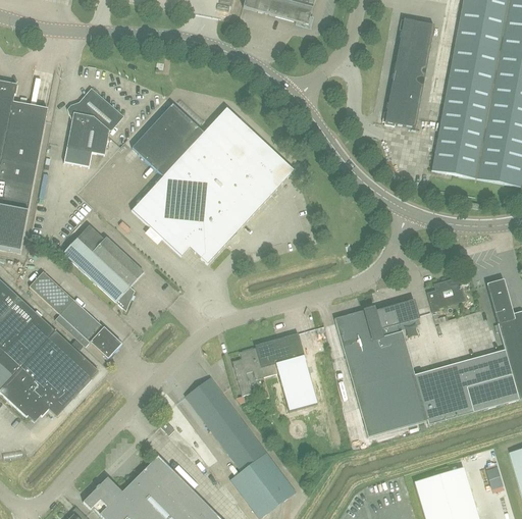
[(245,0),(244,5),(308,22),(313,0),(245,0)]
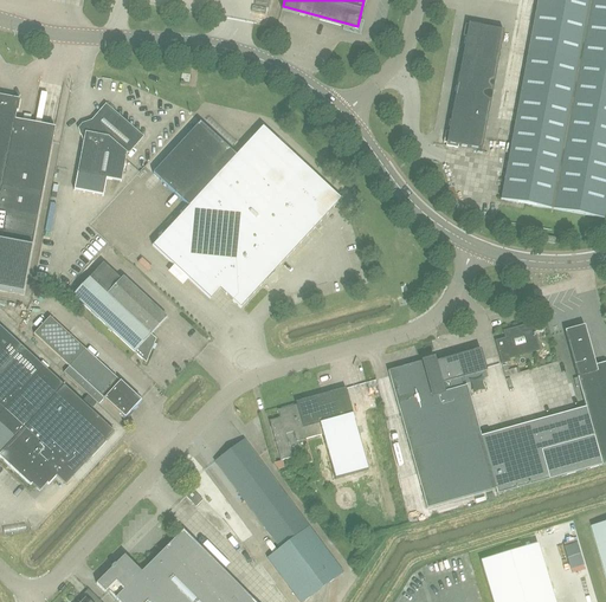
[(604,215),(605,202),(605,0),(536,0),(502,196),(604,215)]
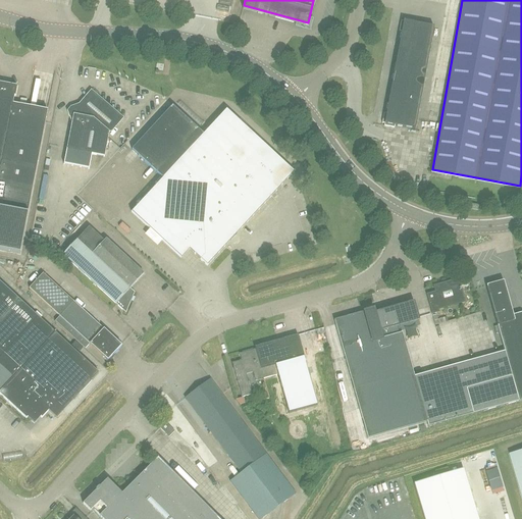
[(414,17),(404,16),(404,18),(401,17),(400,28),(402,29),(386,110),(384,110),(382,120),(384,120),(384,122),(395,124),(395,122),(415,126),(433,23),(414,19),(414,17)]
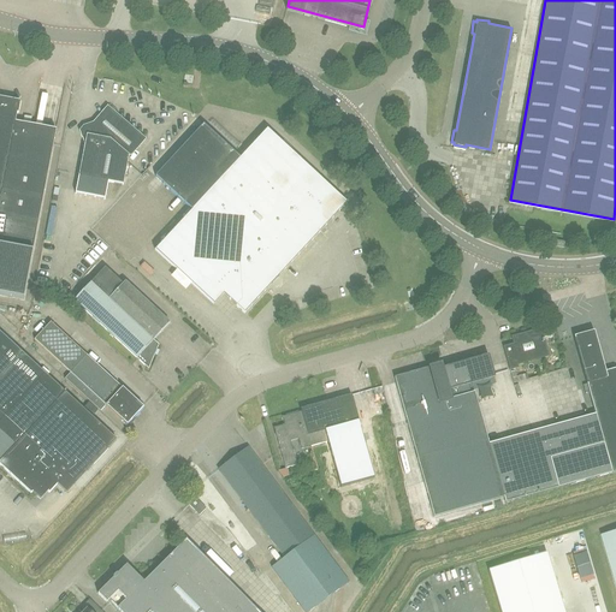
[(0,94),(0,291),(24,296),(57,128),(16,119),(17,111),(18,111),(21,99),(0,94)]
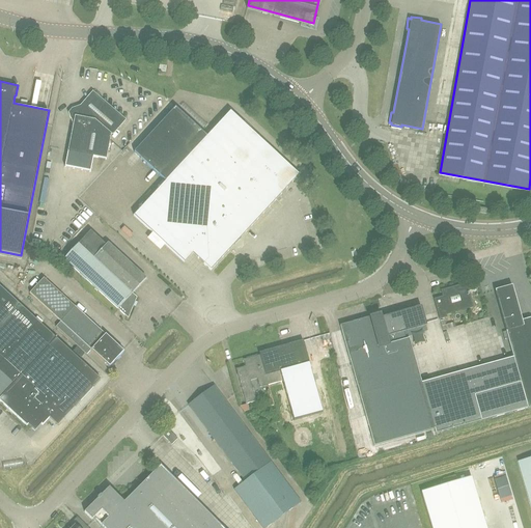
[(112,130),(122,117),(92,91),(77,109),(72,108),(70,111),(73,121),(65,164),(91,169),(93,154),(107,157),(111,132),(113,130),(112,130)]
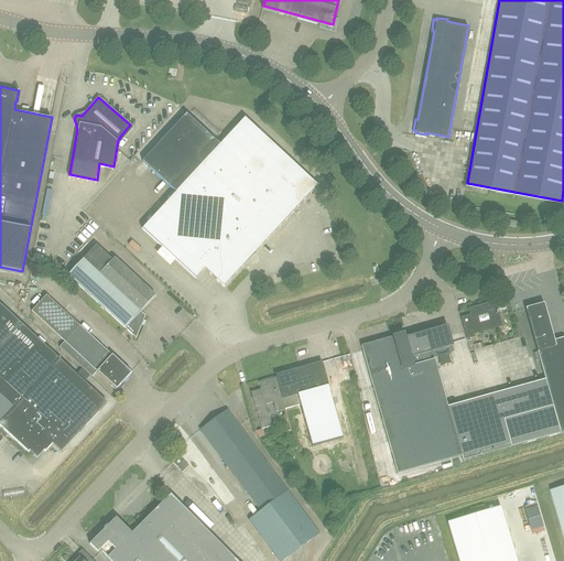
[(245,115),(219,142),(186,111),(143,159),(175,189),(141,226),(195,276),(205,266),(219,279),(224,274),(228,279),(317,183),(245,115)]
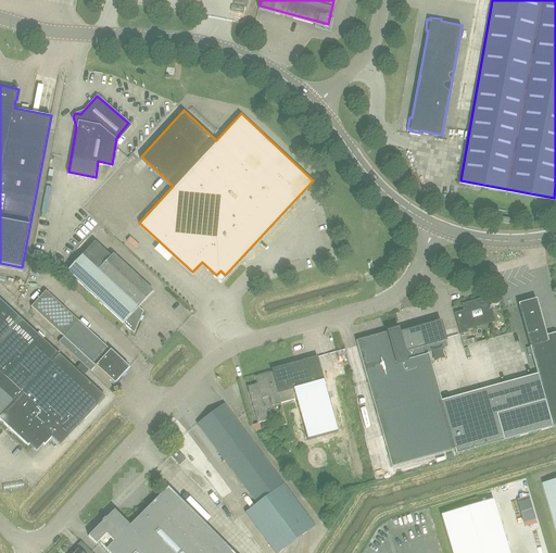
[(39,230),(36,244),(46,247),(48,233),(39,230)]
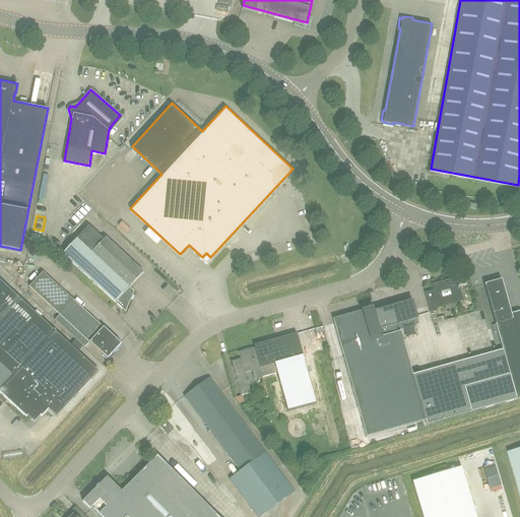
[(142,270),(106,236),(105,235),(103,238),(87,223),(76,236),(62,251),(124,308),(124,307),(132,287),(129,284),(142,270)]
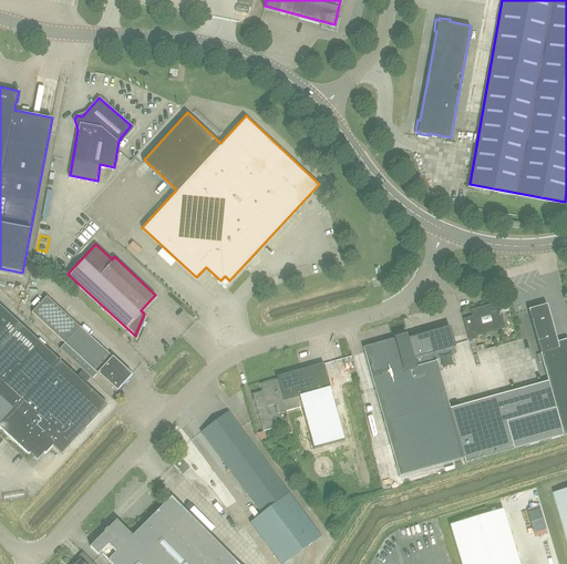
[(225,285),(229,280),(225,276),(220,280),(225,285)]
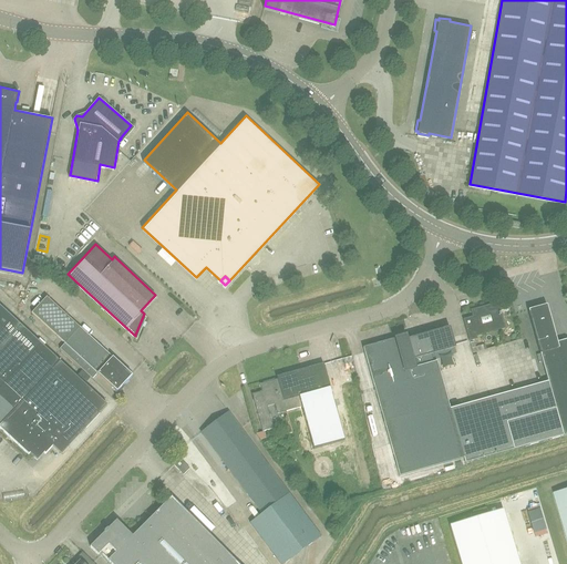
[(82,367),(91,375),(92,376),(98,370),(116,388),(132,372),(47,294),(31,310),(64,340),(60,346),(82,367)]
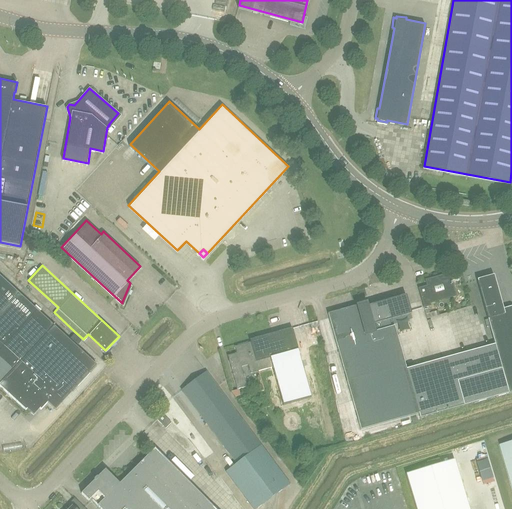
[(424,304),(431,302),(430,299),(455,292),(450,271),(427,277),(428,282),(419,285),(424,304)]
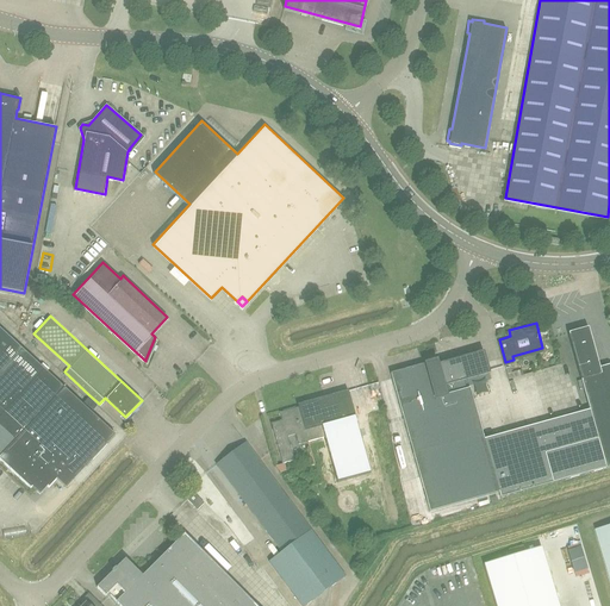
[(609,462),(609,367),(602,369),(589,324),(583,325),(580,323),(576,324),(574,328),(568,329),(590,406),(605,464),(609,462)]
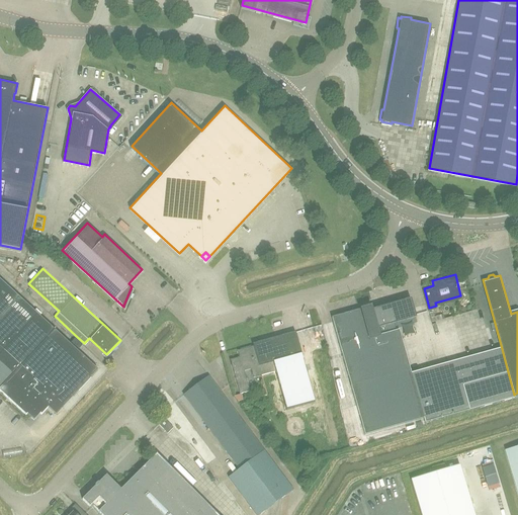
[(77,348),(83,342),(75,335),(70,341),(0,276),(0,387),(26,411),(27,410),(34,417),(40,410),(41,411),(48,404),(57,412),(98,367),(77,348)]
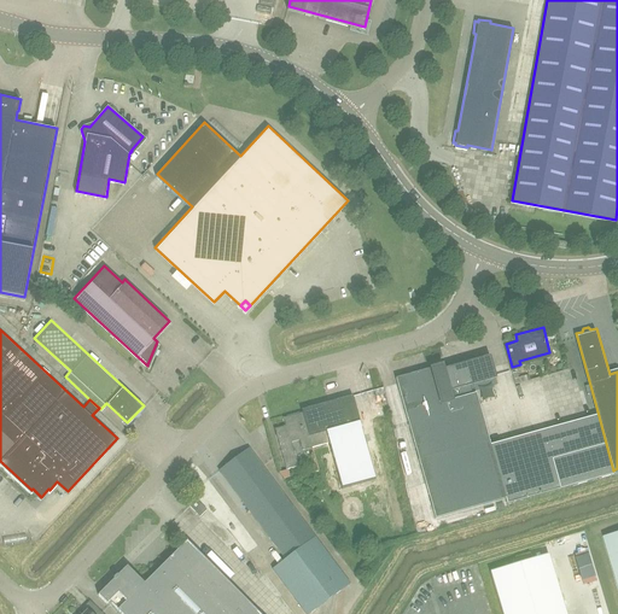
[(443,366),(443,363),(432,367),(432,364),(396,375),(436,514),(506,495),(476,390),(473,391),(471,381),(496,374),(490,352),(443,366)]
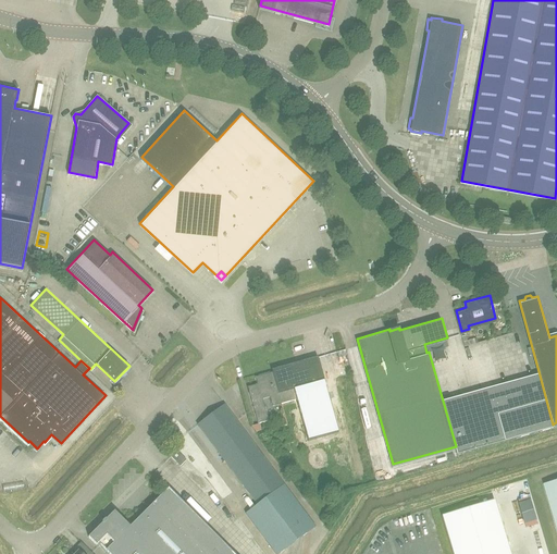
[(318,354),(287,362),(294,385),(324,377),(318,354)]
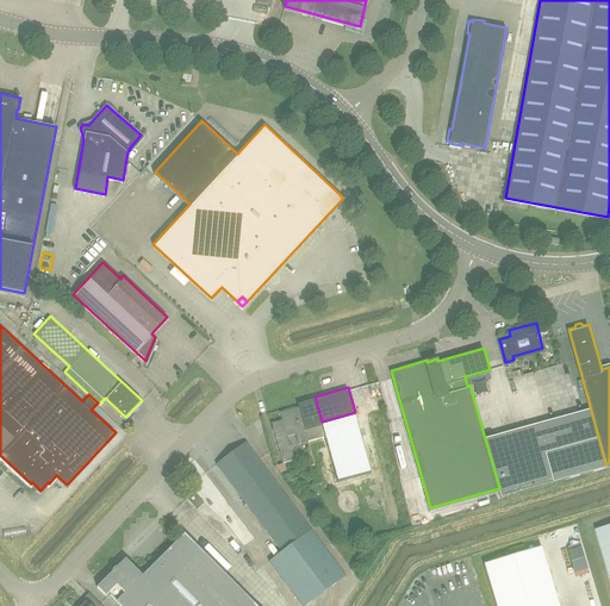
[(325,433),(322,422),(315,397),(299,401),(299,404),(280,408),(282,417),(274,418),(277,424),(273,425),(282,460),(294,456),(287,432),(296,431),(298,441),(325,433)]
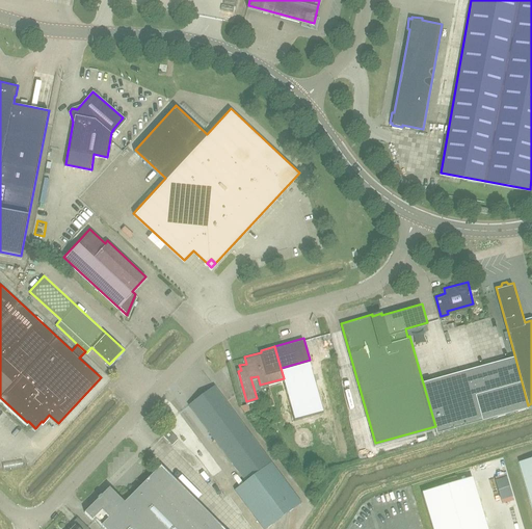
[(514,354),(423,380),(435,426),(436,430),(528,405),(514,354)]
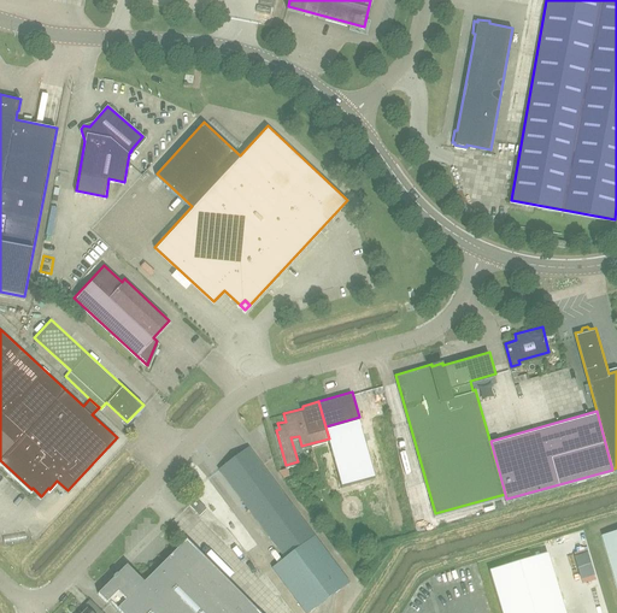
[(219,467),(285,555),(272,564),(307,611),(350,579),(315,532),(250,444),(219,467)]
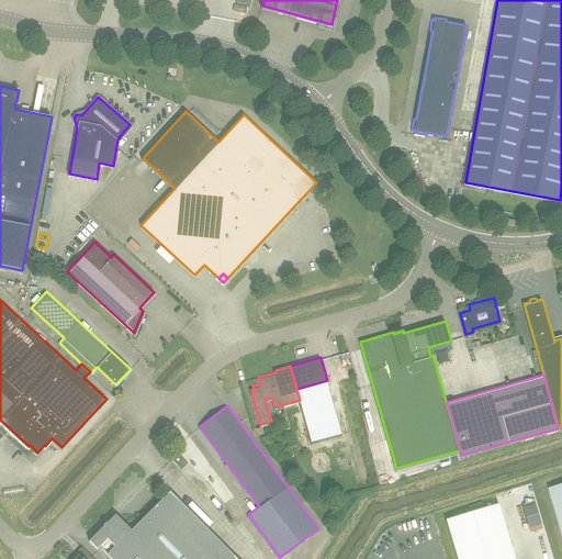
[(188,461),(178,453),(172,458),(182,467),(188,461)]
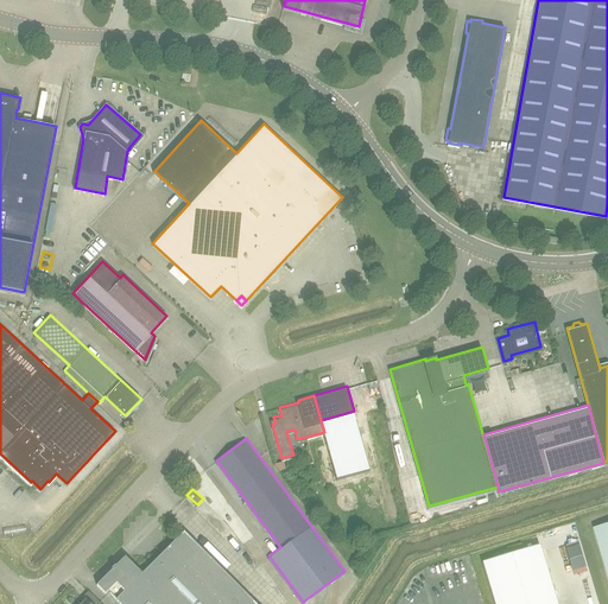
[(607,521),(594,526),(607,573),(607,521)]
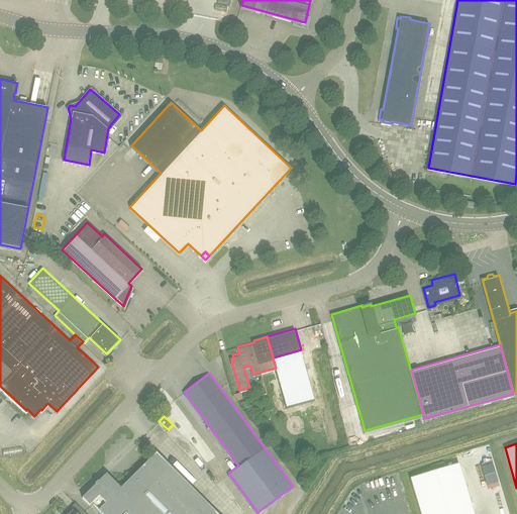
[(106,471),(94,483),(82,495),(90,502),(92,500),(99,507),(98,507),(104,513),(219,513),(157,450),(120,486),(106,471)]
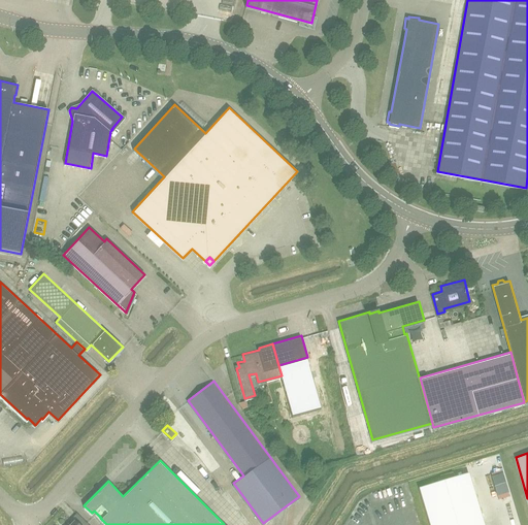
[(484,524),(468,471),(419,486),(430,524),(484,524)]
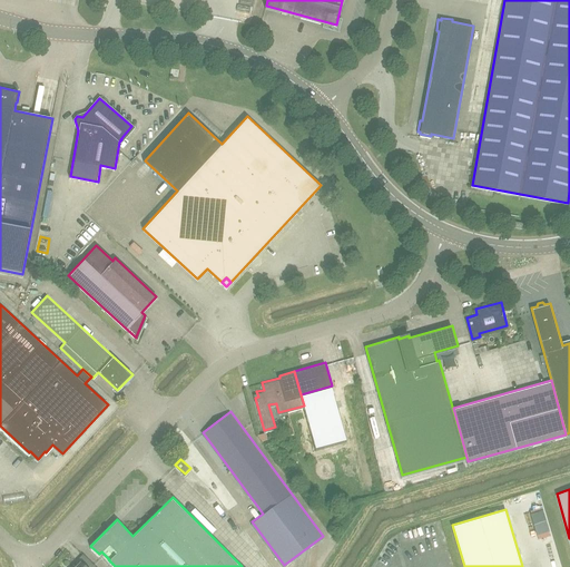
[(98,566),(84,551),(74,561),(76,565),(74,566),(98,566)]
